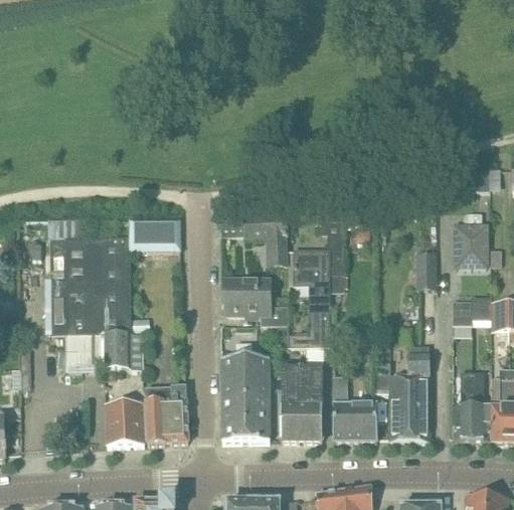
[(481,171),(475,172),(475,173),(476,192),(490,192),(489,169),(481,171)]
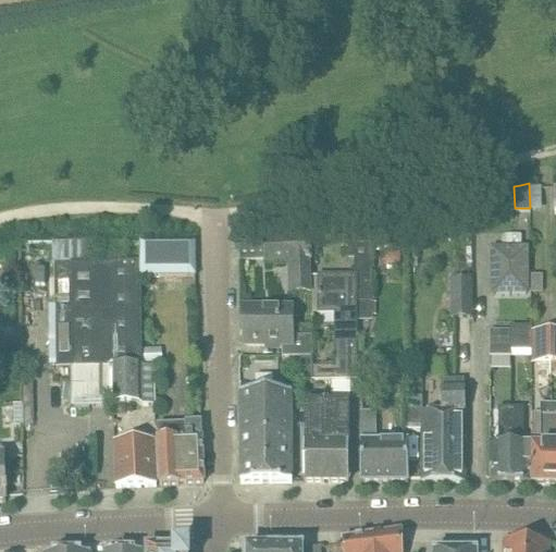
[(397,246),(399,246),(399,222),(377,222),(377,246),(384,246),(384,259),(397,259),(397,246)]
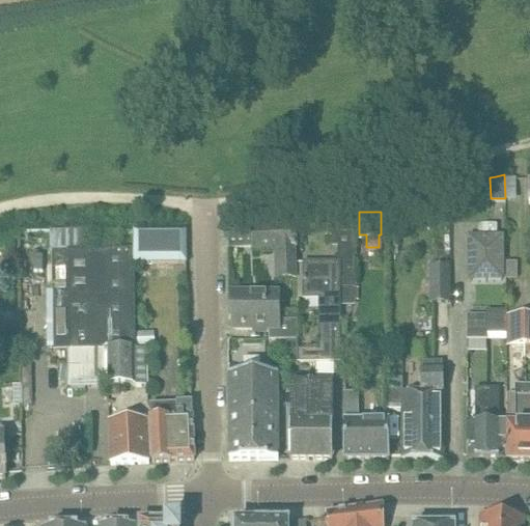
[(279,225),(252,226),(253,244),(275,244),(276,274),(295,273),(294,243),(294,224),(279,225)]
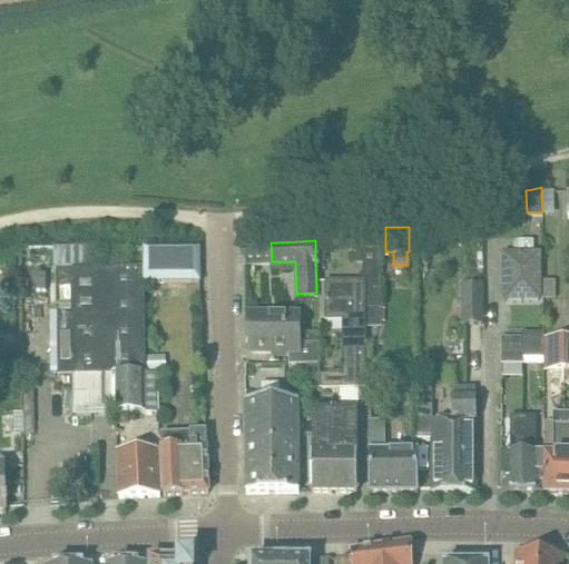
[(143,243),(143,263),(144,263),(144,277),(198,277),(199,277),(198,243),(143,243)]
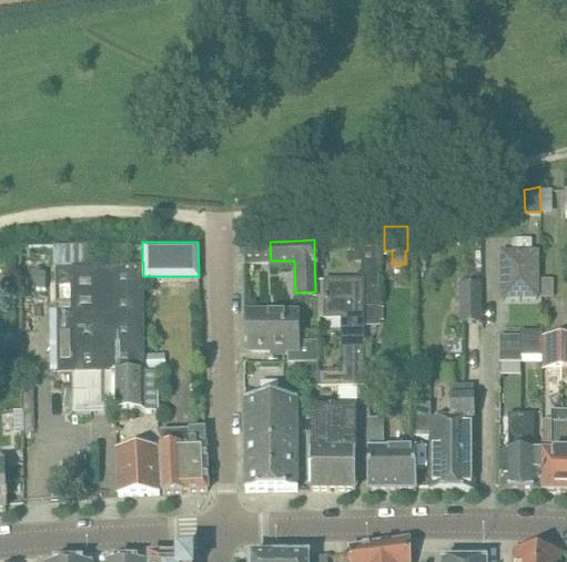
[(536,277),(536,249),(503,249),(503,277),(536,277)]
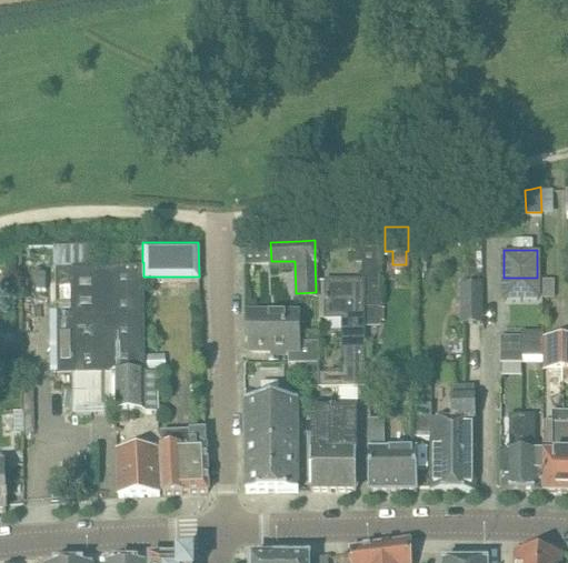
[(341,315),(341,368),(319,368),(319,382),(362,382),(364,303),(378,304),(378,259),(361,259),(361,278),(324,277),(325,295),(325,314),(341,315)]
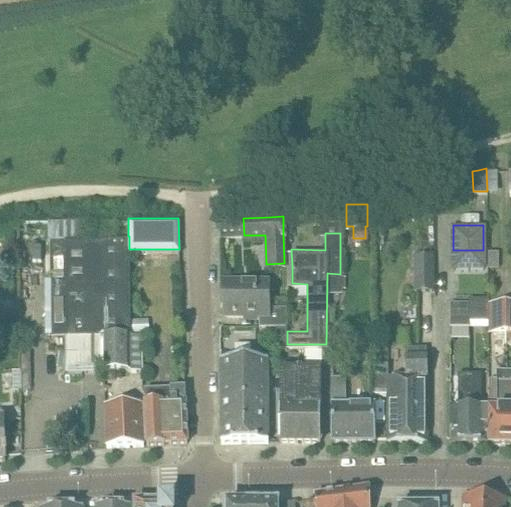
[(50,237),(51,334),(67,333),(67,334),(68,334),(68,368),(101,367),(101,368),(101,375),(116,374),(116,368),(142,367),(141,331),(130,331),(129,249),(129,236),(128,236),(81,236),(50,237)]
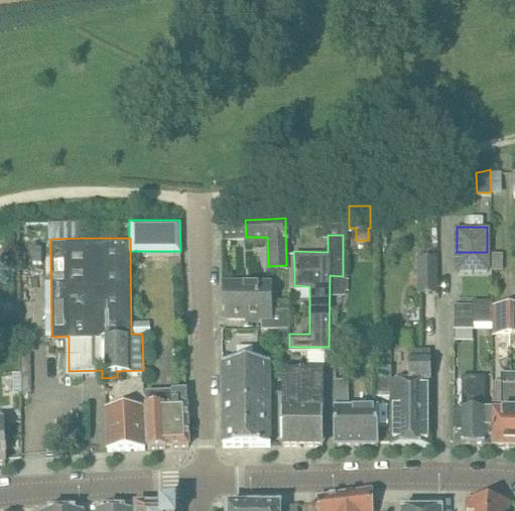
[(501,251),(491,251),(491,267),(501,267),(501,251)]
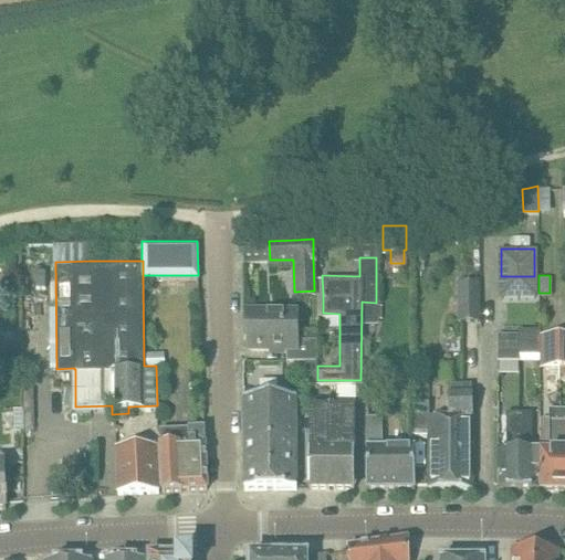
[(479,281),(459,281),(459,318),(479,318),(479,281)]
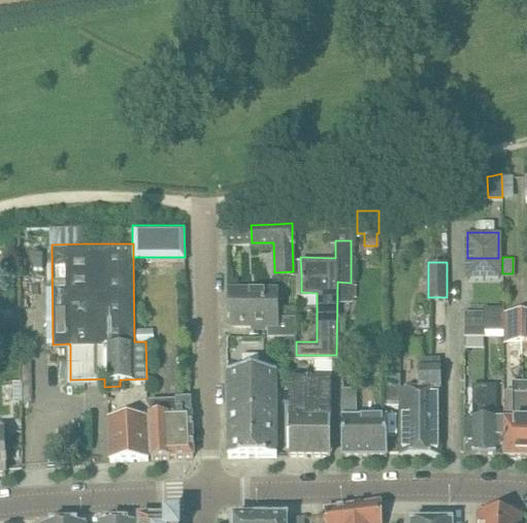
[(282,333),(287,333),(293,333),(295,333),(295,320),(274,320),(274,289),(231,289),(231,297),(226,298),(227,313),(232,314),(232,322),(266,322),(266,333),(282,333)]
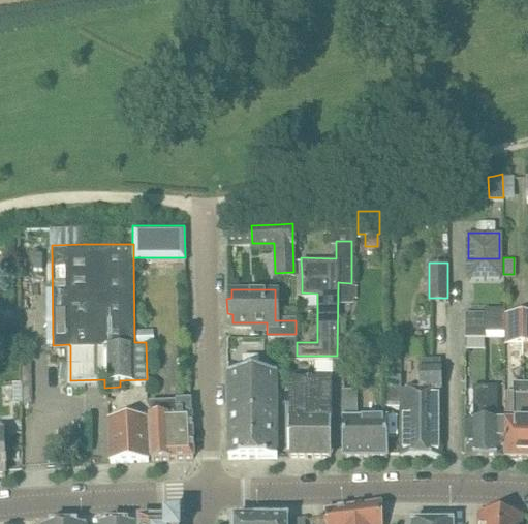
[(465,310),(465,337),(485,337),(485,310),(465,310)]
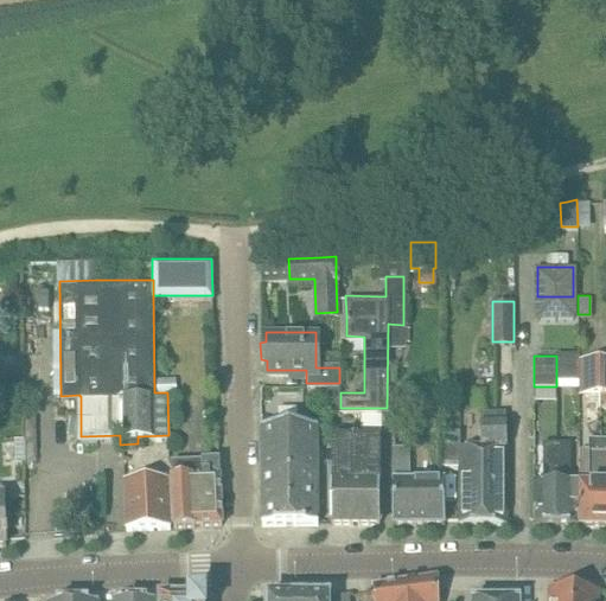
[(600,383),(600,357),(585,357),(586,384),(600,383)]
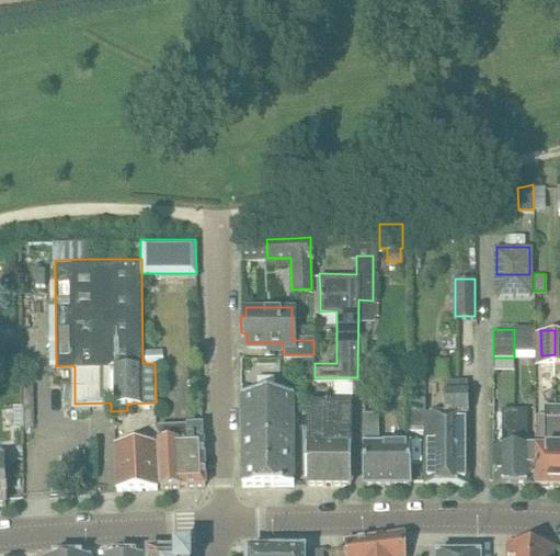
[(144,362),(155,362),(153,347),(144,347),(144,362)]
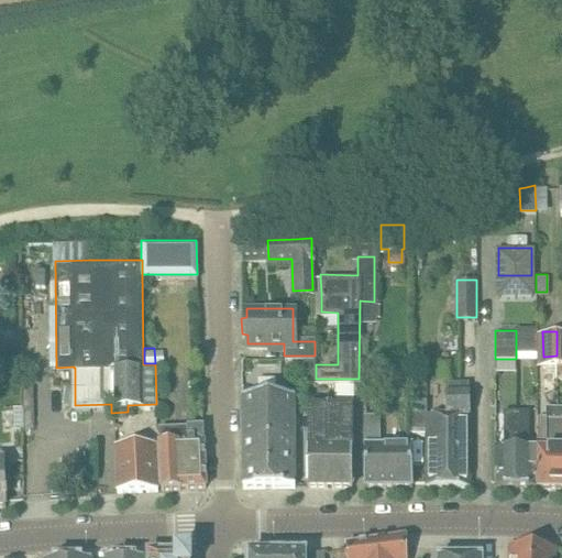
[(306,356),(300,356),(300,381),(312,381),(312,356),(306,356)]
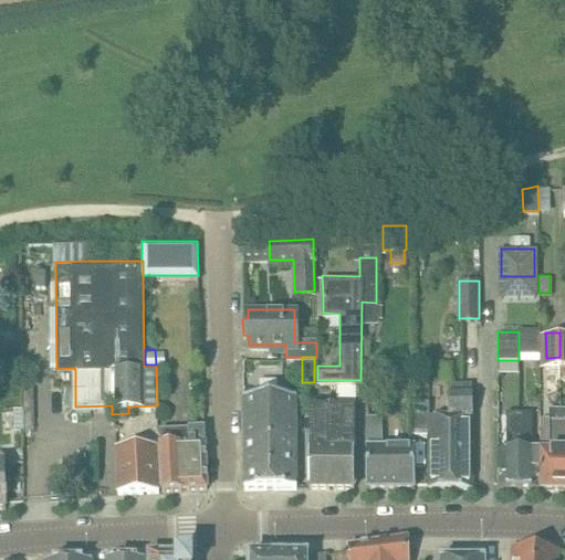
[(448,413),(428,413),(429,376),(414,376),(415,424),(428,424),(427,485),(471,485),(473,392),(448,391),(448,413)]
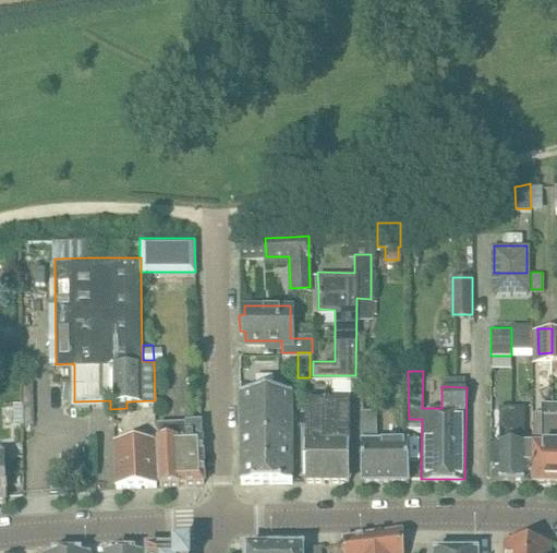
[(443,375),(442,386),(467,387),(467,376),(443,375)]
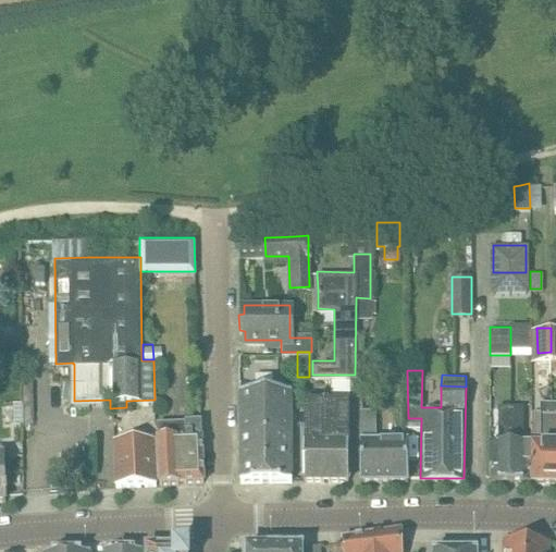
[(289,388),(238,388),(239,478),(291,478),(289,388)]
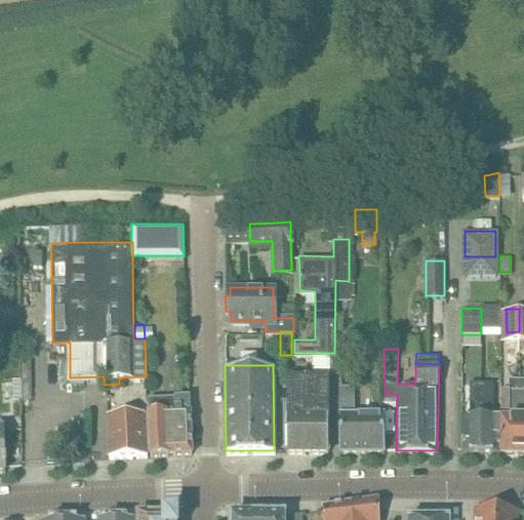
[(500,415),(499,452),(519,453),(520,375),(513,375),(508,375),(508,388),(500,388),(500,415)]
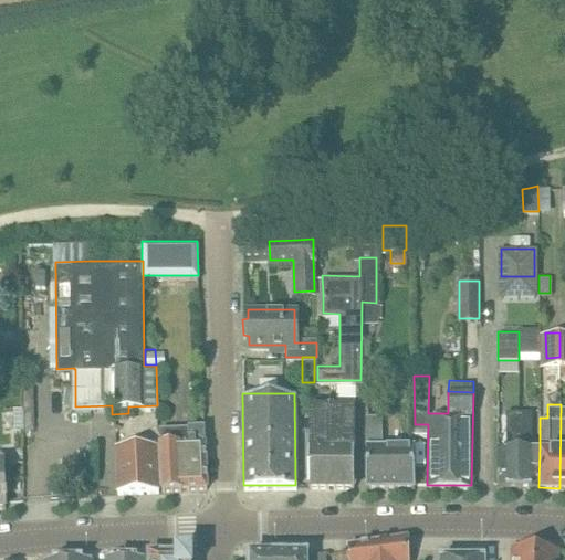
[(307,485),(353,485),(354,405),(307,405),(307,485)]
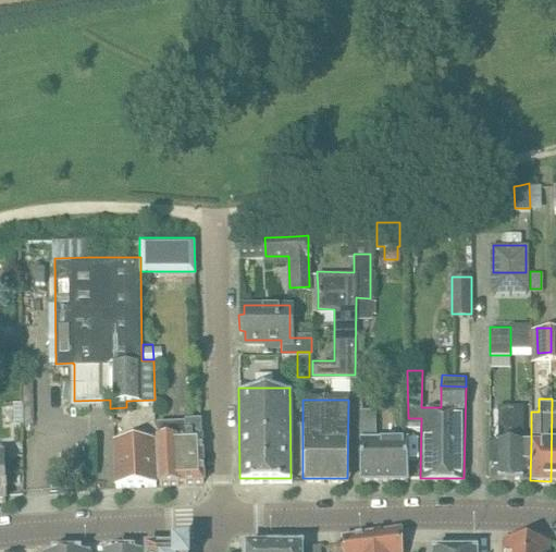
[(490,457),(489,479),(530,480),(531,441),(523,441),(522,403),(496,403),(497,440),(490,440),(490,457)]
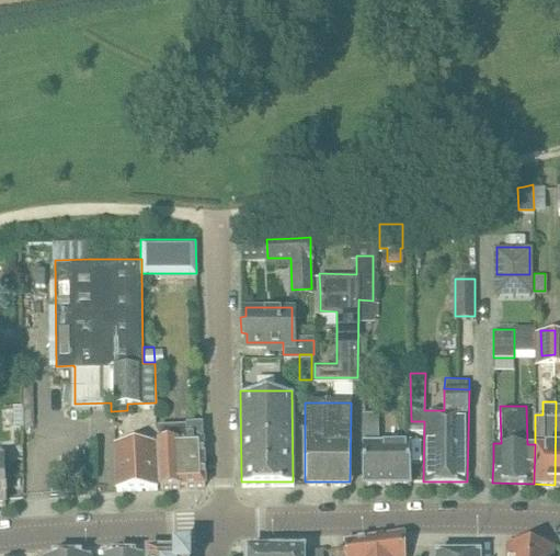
[(362,411),(362,481),(410,481),(410,443),(378,443),(378,411),(362,411)]
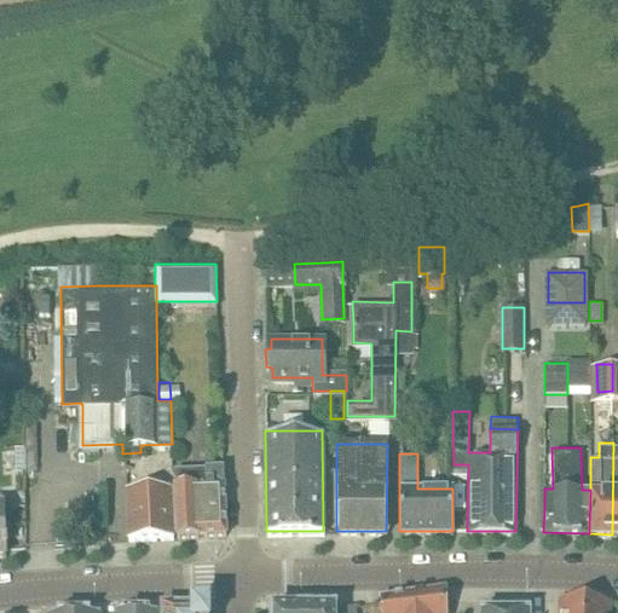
[(223,484),(221,466),(173,468),(175,535),(197,533),(225,532),(223,484)]
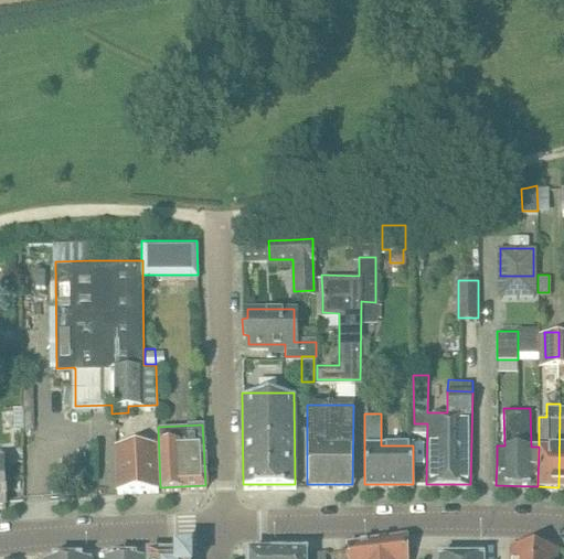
[(115,444),(117,490),(157,487),(156,443),(153,443),(153,438),(128,439),(129,443),(115,444)]
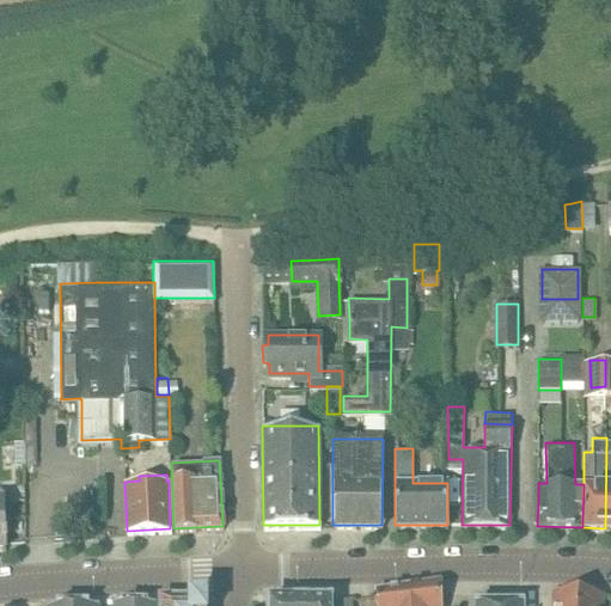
[(439,605),(439,579),(413,582),(415,605),(439,605)]
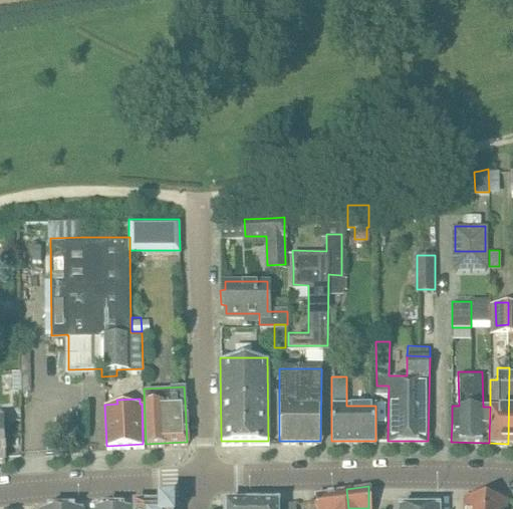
[(348,508),(346,489),(315,494),(316,508),(348,508)]
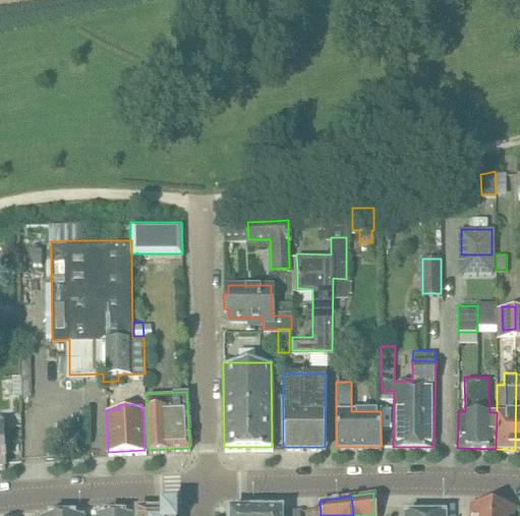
[(490,515),(492,503),(471,502),(469,515),(490,515)]
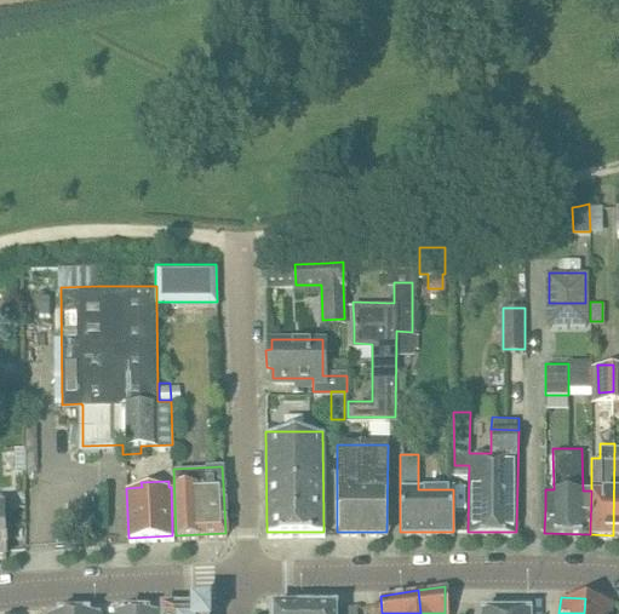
[(585,598),(584,613),(608,613),(609,600),(585,598)]
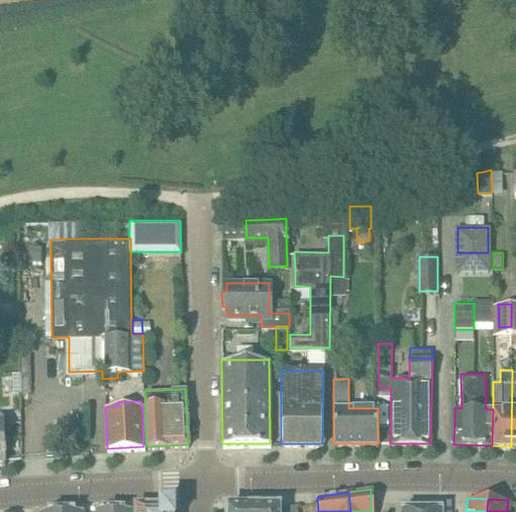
[(280,506),(247,506),(247,511),(296,511),(297,504),(298,503),(280,506)]
